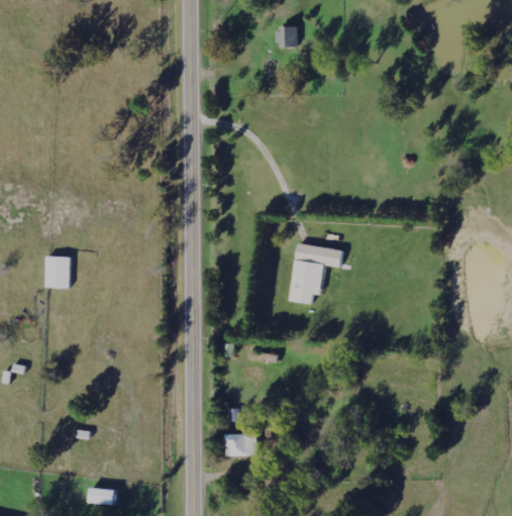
[(297,26),(277,26),(277,47),(297,47),(297,26)]
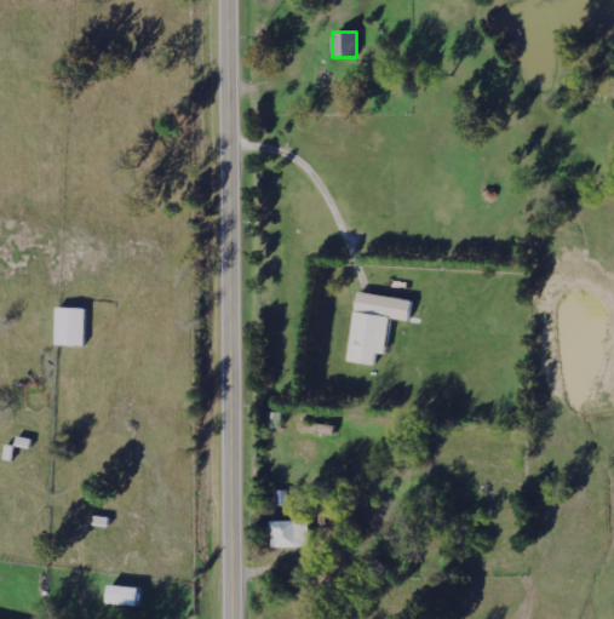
[(411,301),(356,292),(345,361),(373,366),(376,354),(383,355),(389,319),(407,321),(411,301)]
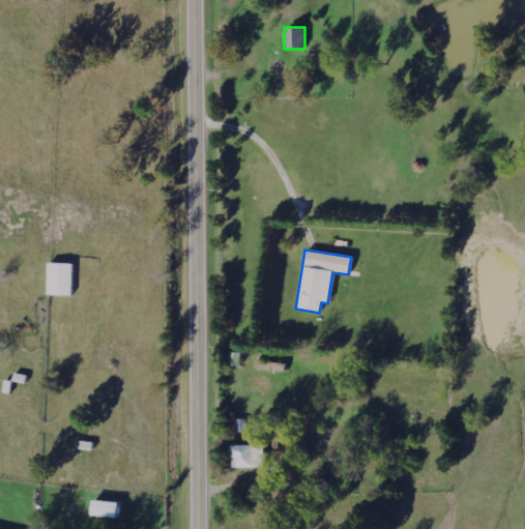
[(70,296),(71,264),(48,263),(46,295),(70,296)]
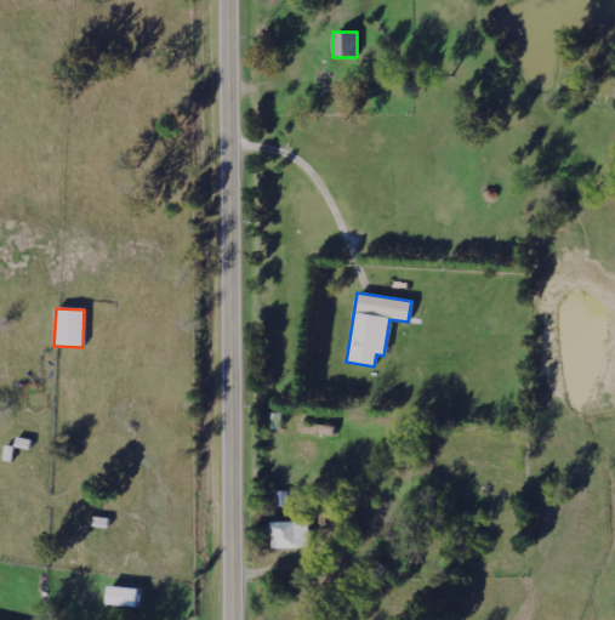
[(273,491),(273,506),(286,506),(286,490),(273,491)]
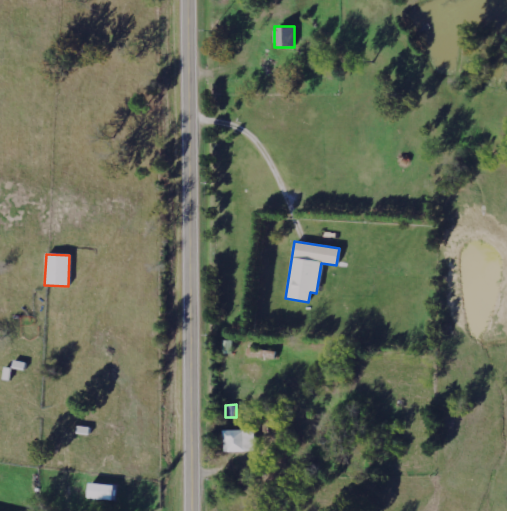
[(253,430),(222,431),(222,452),(253,451),(253,430)]
